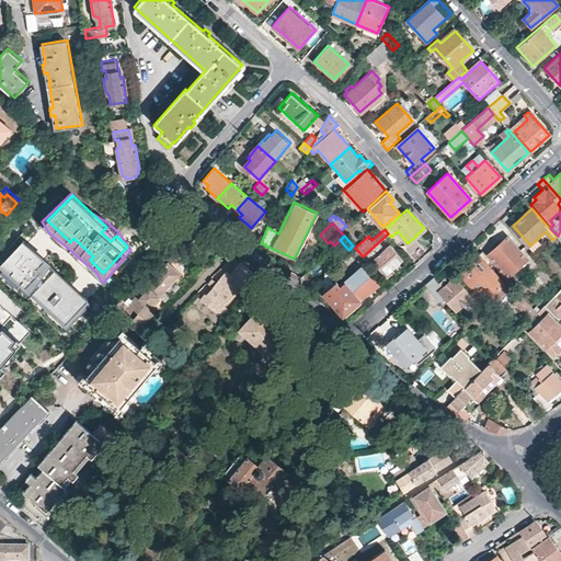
[(507,236),(488,253),(502,267),(500,270),(506,278),(510,276),(507,274),(527,258),(507,236)]
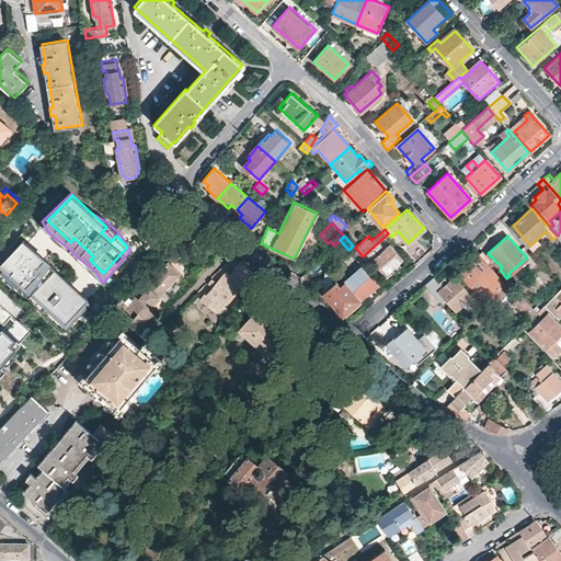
[(27,249),(30,247),(23,240),(15,249),(1,264),(65,323),(79,308),(87,300),(77,290),(75,294),(68,288),(71,285),(44,259),(41,262),(27,249)]
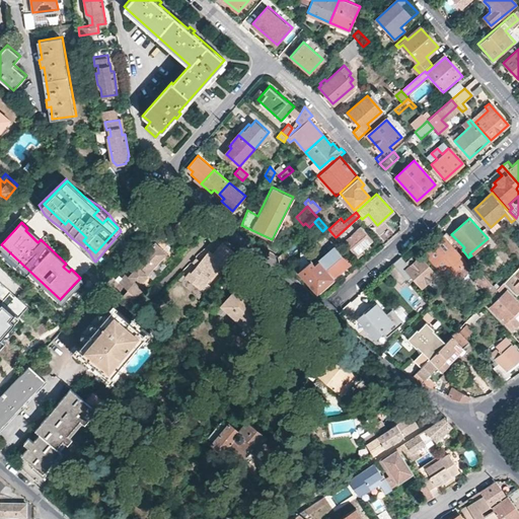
[(361,224),(344,239),(358,255),(366,248),(364,246),(374,238),(361,224)]
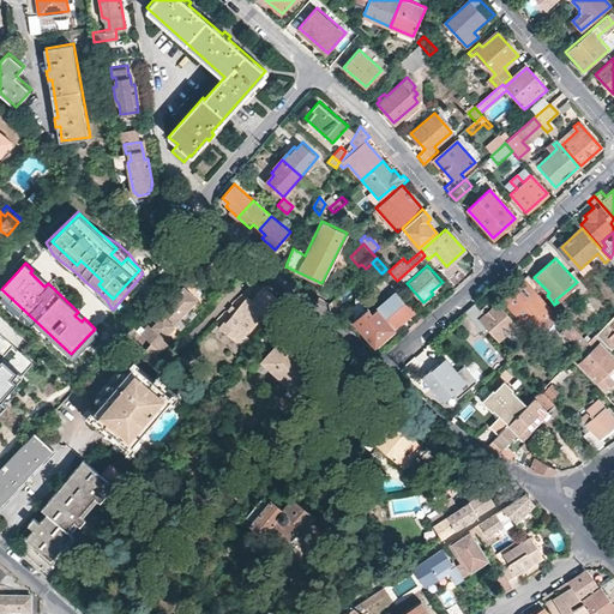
[(48,283),(32,270),(30,272),(44,287),(48,283)]
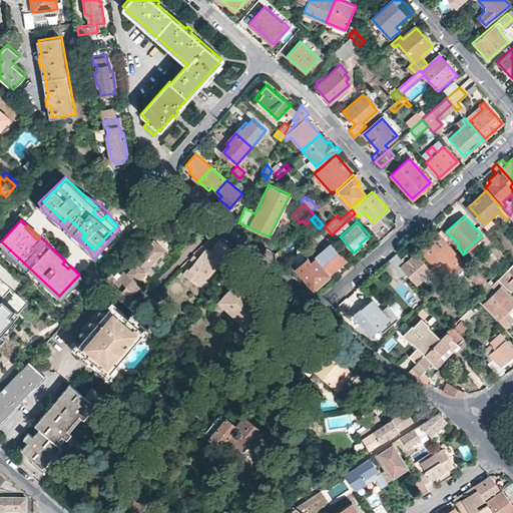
[(1,241),(14,227),(5,232),(0,237),(0,247),(19,268),(47,287),(55,300),(58,303),(62,299),(66,295),(72,282),(59,296),(1,241)]
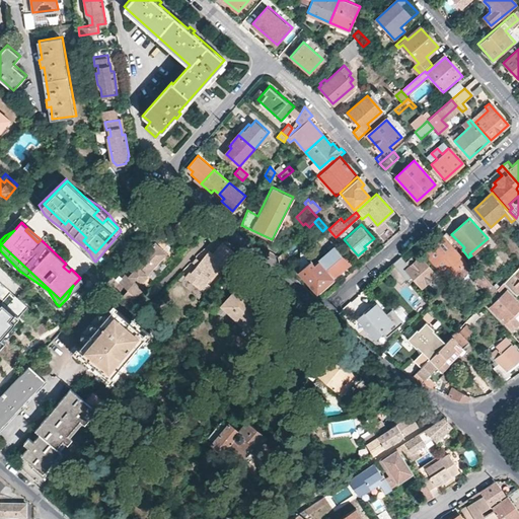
[(454,240),(446,231),(432,244),(430,243),(423,248),(446,275),(453,268),(459,274),(466,267),(448,246),(454,240)]
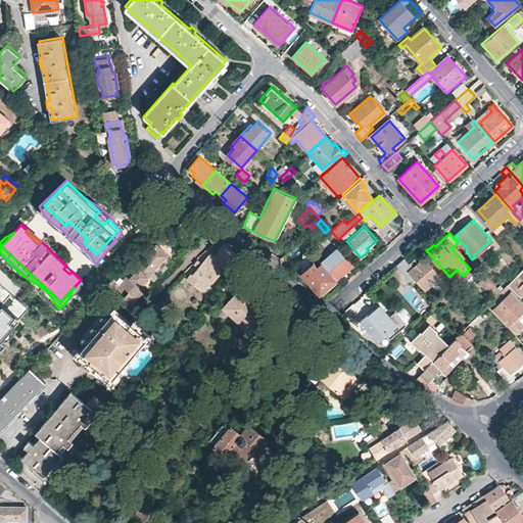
[(197,265),(185,277),(204,294),(211,286),(208,284),(226,264),(229,267),(239,255),(224,241),(212,253),(211,252),(199,266),(197,265)]
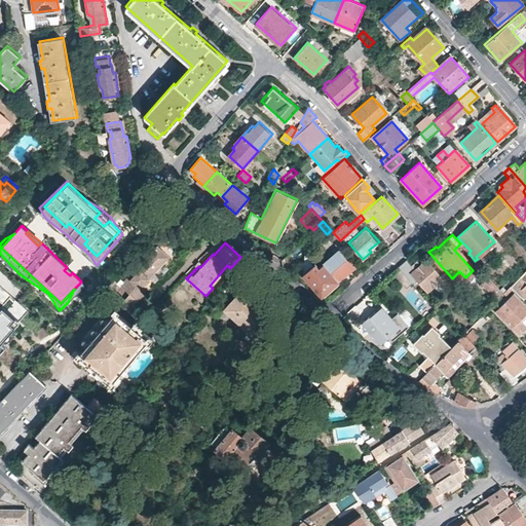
[(159,246),(122,285),(132,293),(139,300),(147,292),(142,287),(171,256),(159,246)]
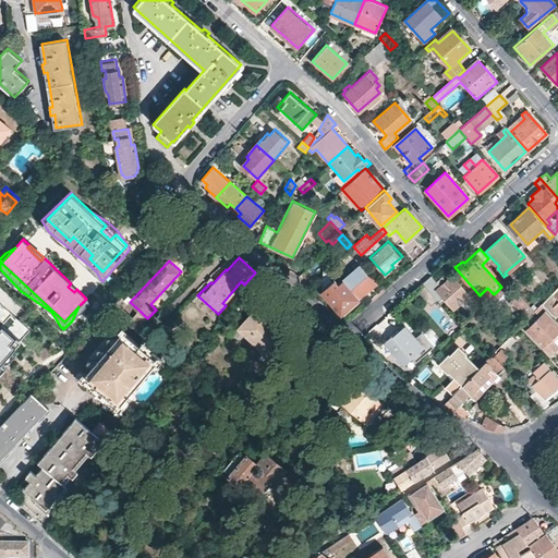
[(342,279),(359,298),(378,282),(361,263),(342,279)]
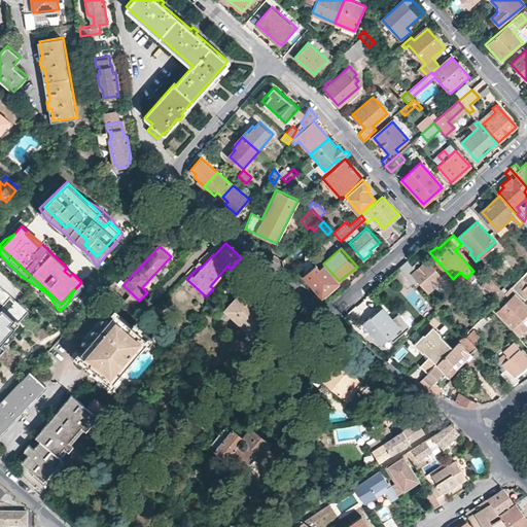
[(290,250),(280,259),(283,269),(287,273),(289,265),(297,258),(290,250)]
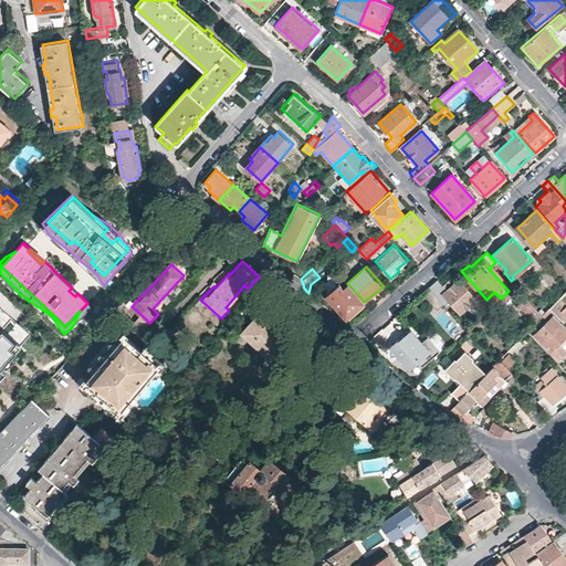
[(472,317),(484,307),(458,278),(452,283),(449,279),(442,284),(438,279),(428,286),(437,296),(441,292),(459,312),(463,307),(472,317)]
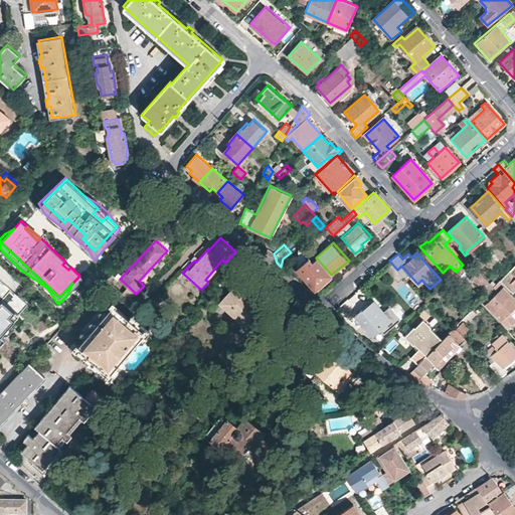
[(296,269),(315,289),(331,275),(316,258),(312,262),(308,258),(296,269)]
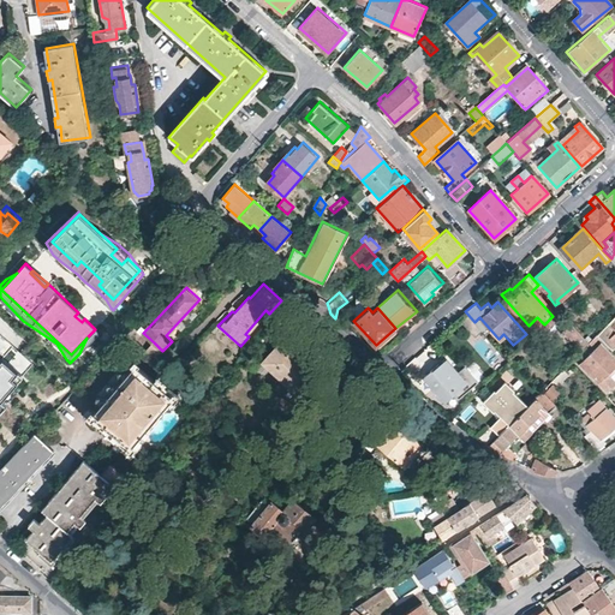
[(614,312),(596,334),(604,342),(610,338),(614,341),(614,312)]
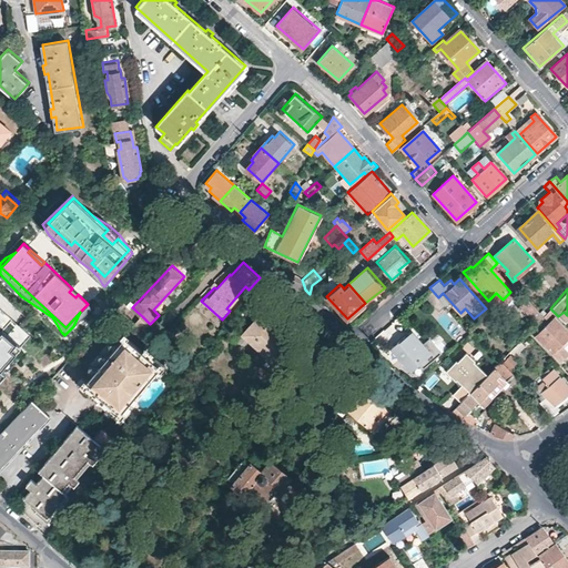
[(494,307),(503,300),(496,293),(488,301),(494,307)]
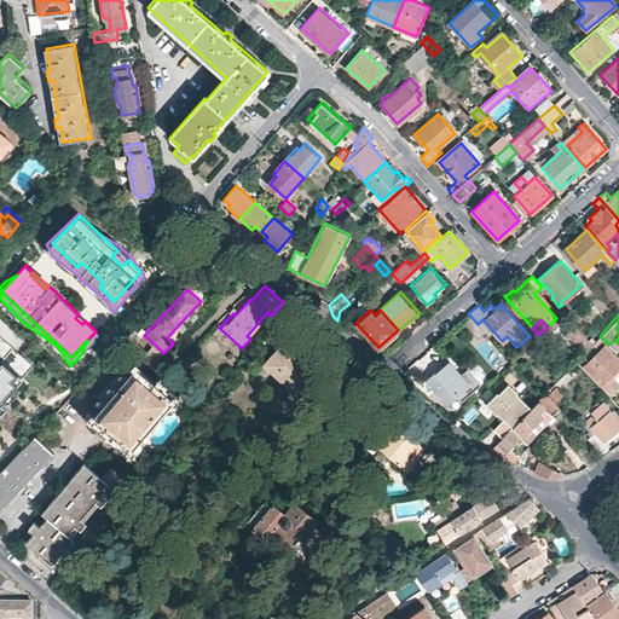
[(588,348),(591,343),(574,324),(566,331),(585,352),(588,348)]
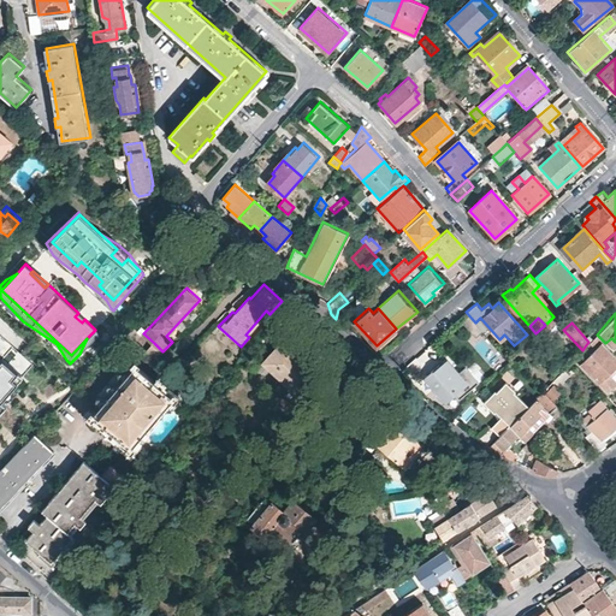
[(135,333),(140,338),(143,333),(135,326),(131,330),(135,333)]
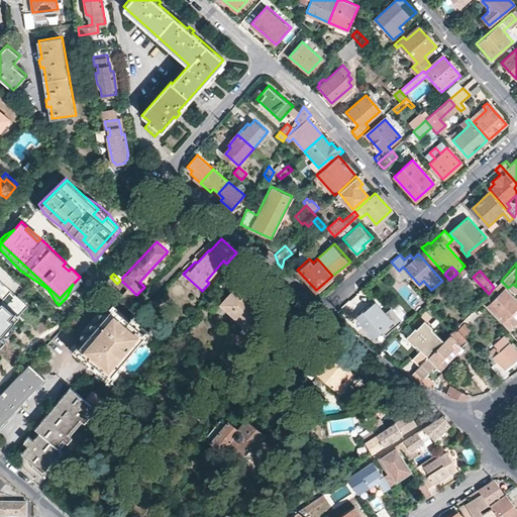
[(113,280),(110,277),(103,284),(106,287),(113,280)]
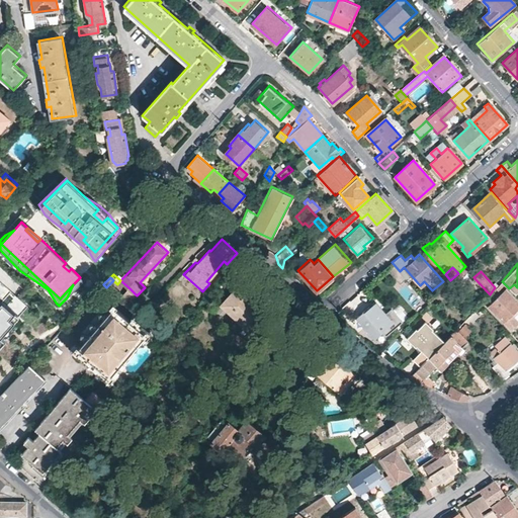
[(115,285),(113,288),(126,300),(124,293),(115,285)]
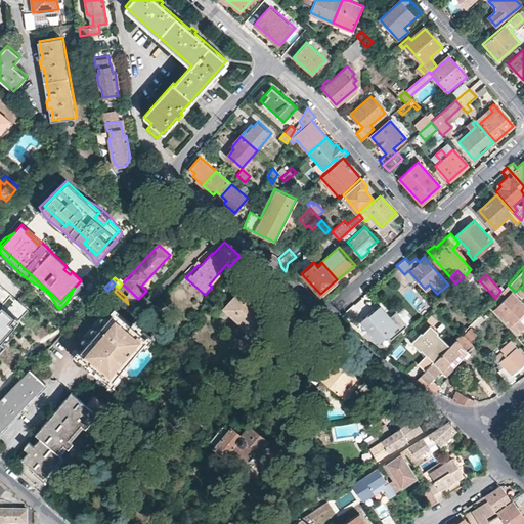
[(242,290),(224,308),(257,338),(273,318),(242,290)]
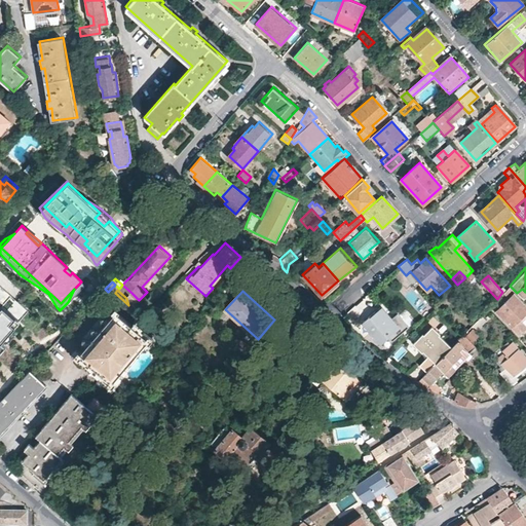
[(525,311),(525,305),(513,292),(495,310),(518,333),(525,325),(519,318),(525,311)]
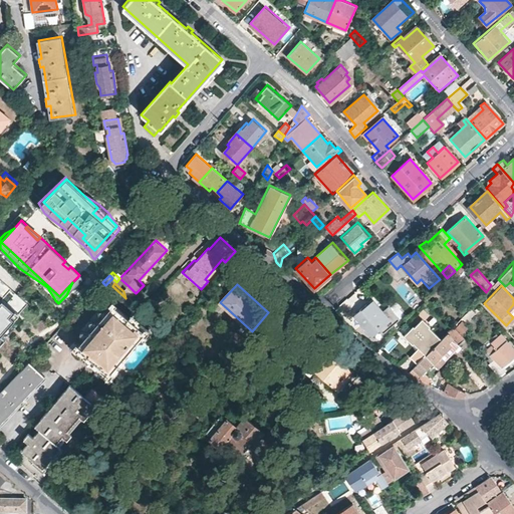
[(129,286),(123,291),(125,298),(136,293),(129,286)]
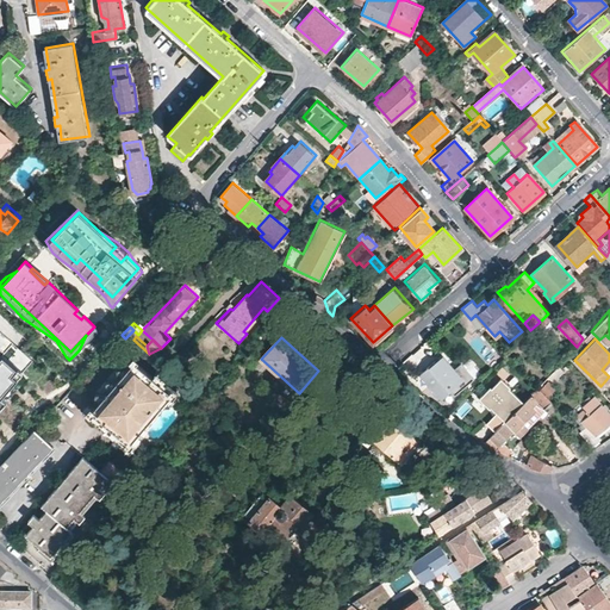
[(473,377),(459,361),(453,367),(441,353),(418,373),(441,397),(450,388),(454,385),(458,388),(458,390),(473,377)]
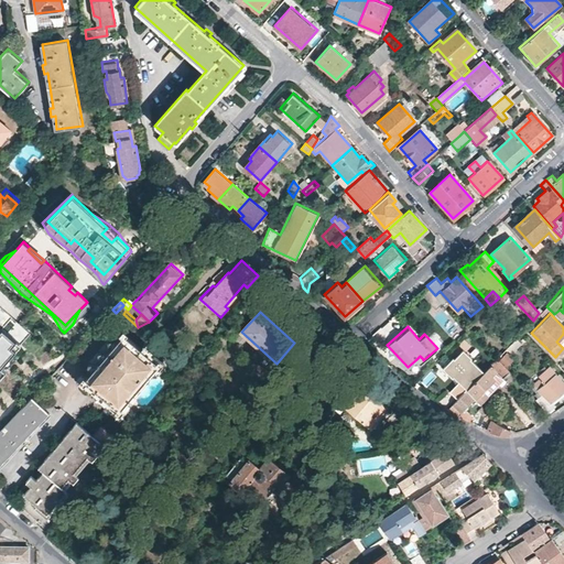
[(0,366),(20,343),(1,327),(0,328),(0,366)]
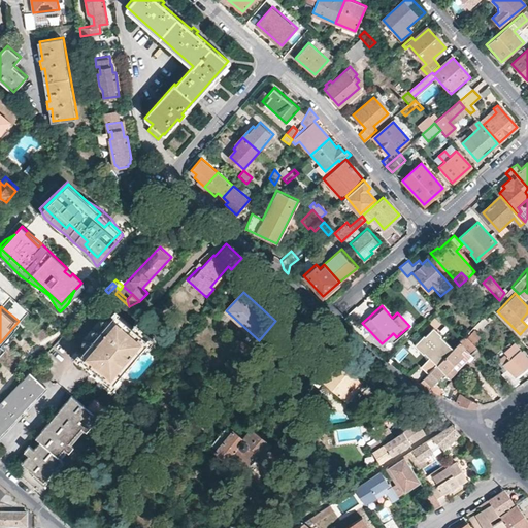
[(483,308),(477,314),(482,318),(487,312),(483,308)]
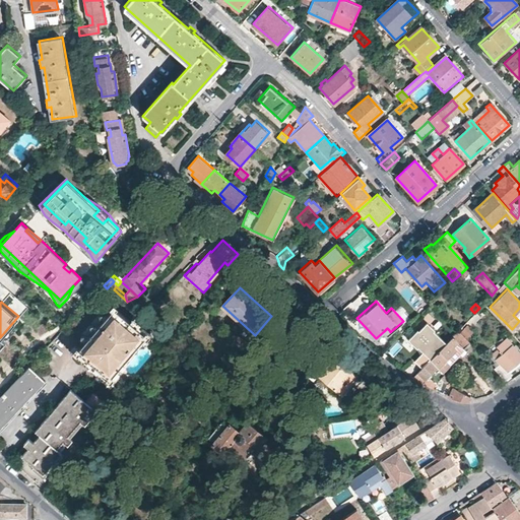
[(83,343),(82,344),(78,348),(111,377),(121,366),(141,341),(147,334),(132,321),(117,308),(115,306),(112,309),(109,312),(102,321),(101,323),(92,332),(83,343)]
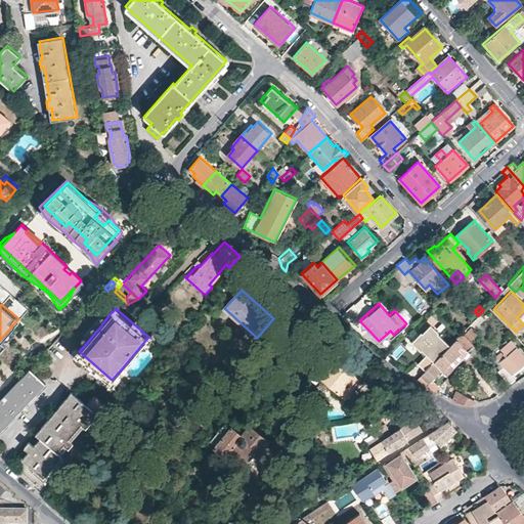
[(397,312),(406,323),(411,319),(402,308),(397,312)]
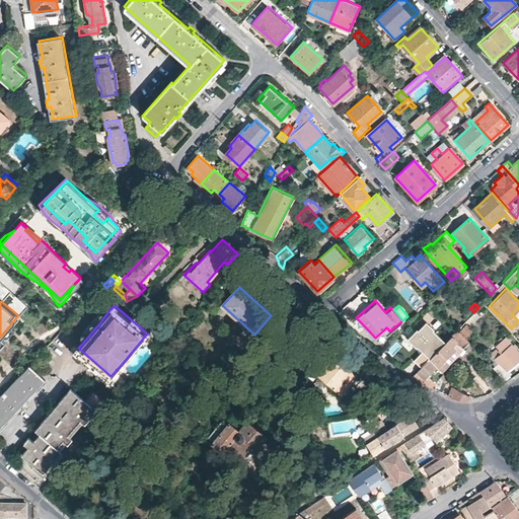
[(99,315),(101,320),(108,311),(103,311),(99,315)]
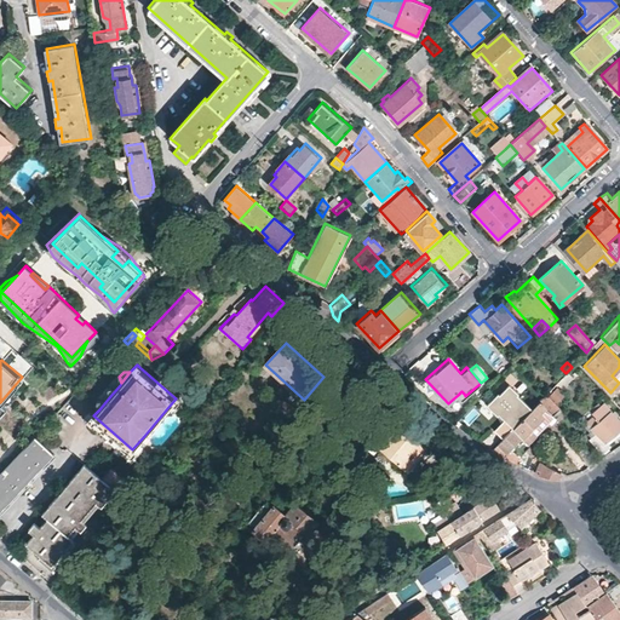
[(520,391),(526,385),(511,372),(505,378),(520,391)]
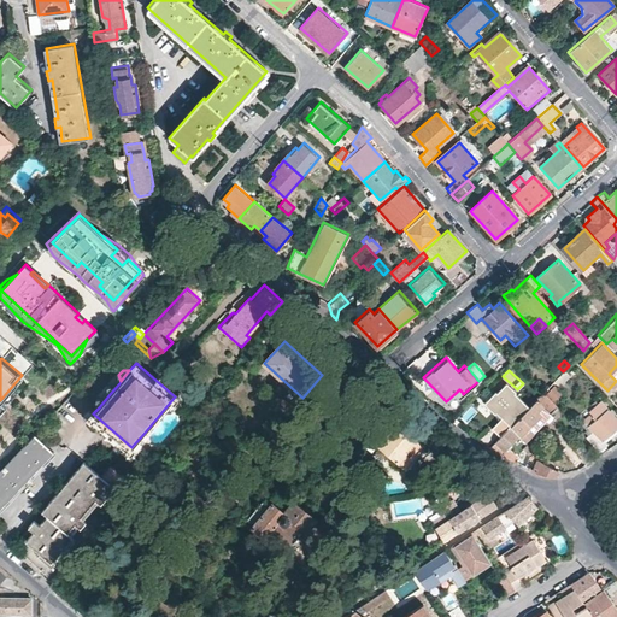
[(560,374),(553,381),(558,386),(565,378),(560,374)]
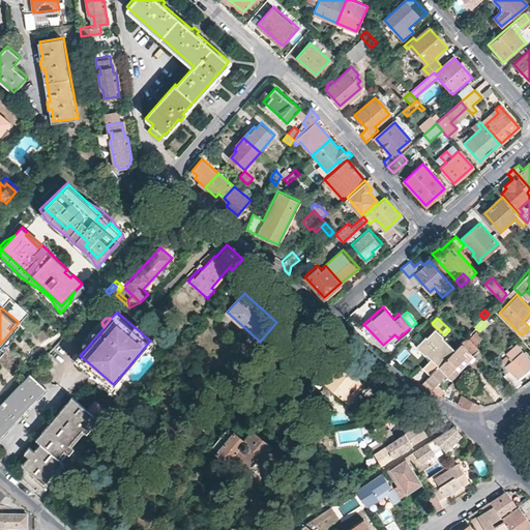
[(138,323),(135,327),(150,341),(144,348),(152,348),(157,341),(138,323)]
